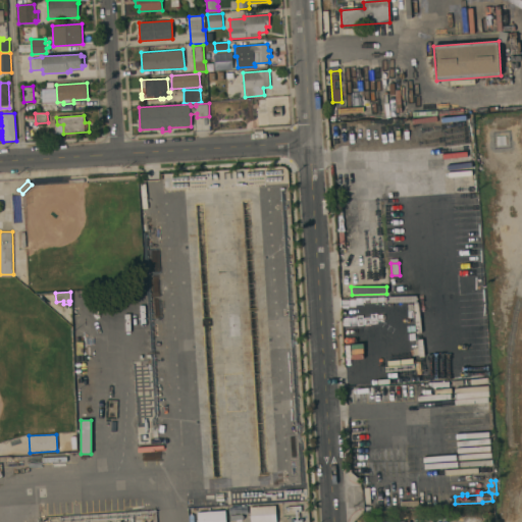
[(275,506),(275,521),(251,521),(251,507),(275,506)]
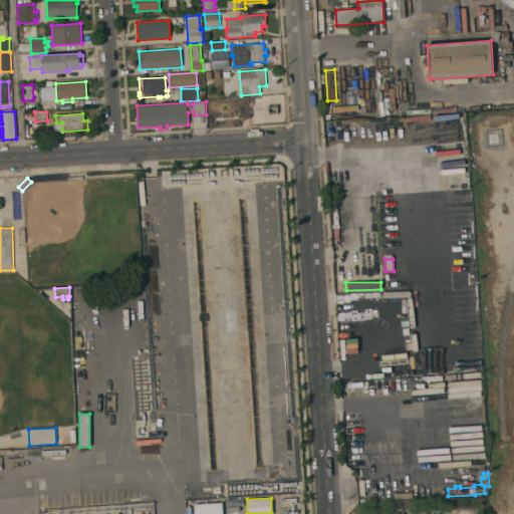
[(222,502),(223,513),(197,513),(197,504),(222,502)]
